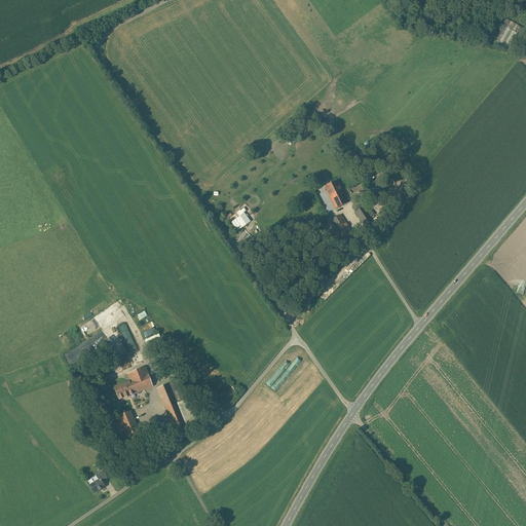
[(521,27),(505,19),(493,40),(509,48),(521,27)]
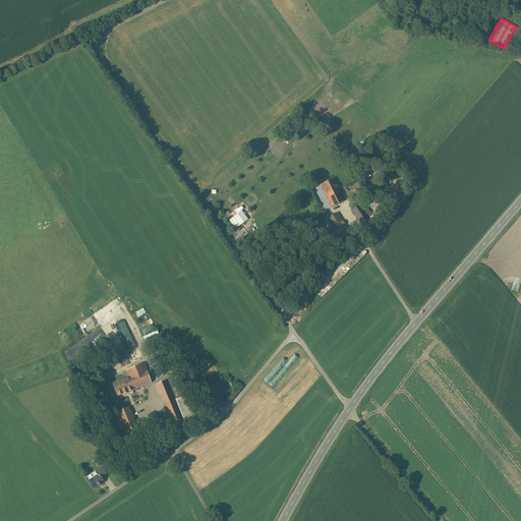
[(339,189),(334,179),(322,185),(333,207),(345,200),(339,189)]
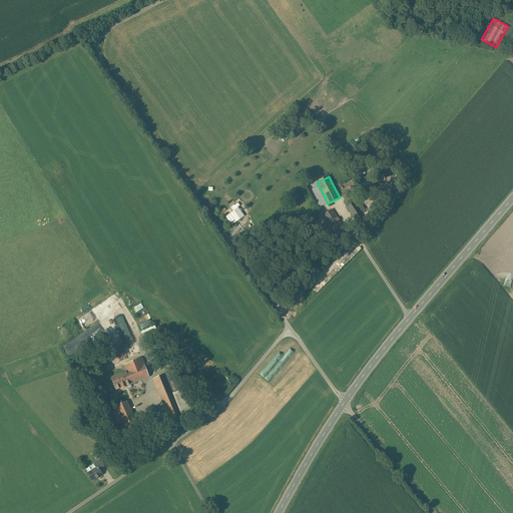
[(375,185),(375,182),(375,180),(373,178),(371,177),(368,177),(366,178),(365,179),(364,180),(363,182),(363,185),(364,188),(366,189),(369,190),(372,189),(374,188),(375,185)]
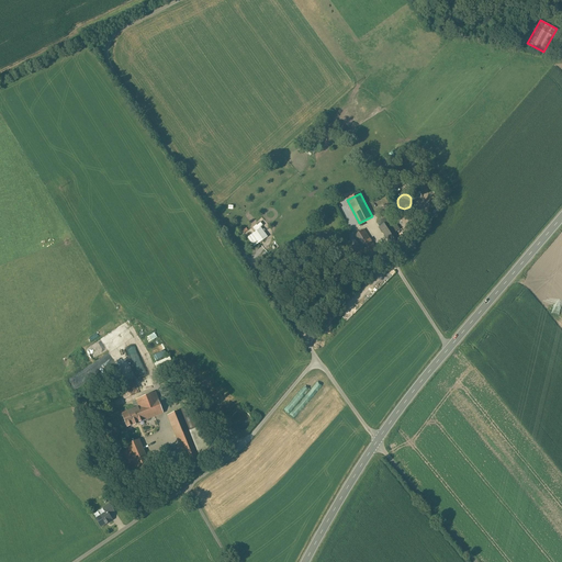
[(394,235),(386,223),(380,227),(388,239),(394,235)]
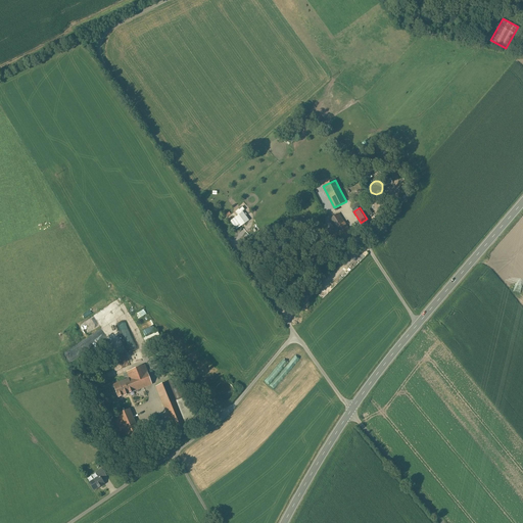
[(343,241),(352,235),(338,214),(329,220),(343,241)]
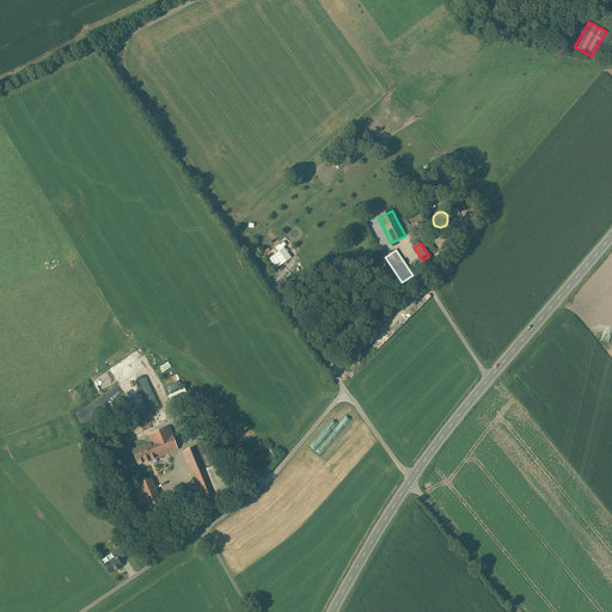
[(276,254),(269,258),(276,268),(283,263),(276,254)]
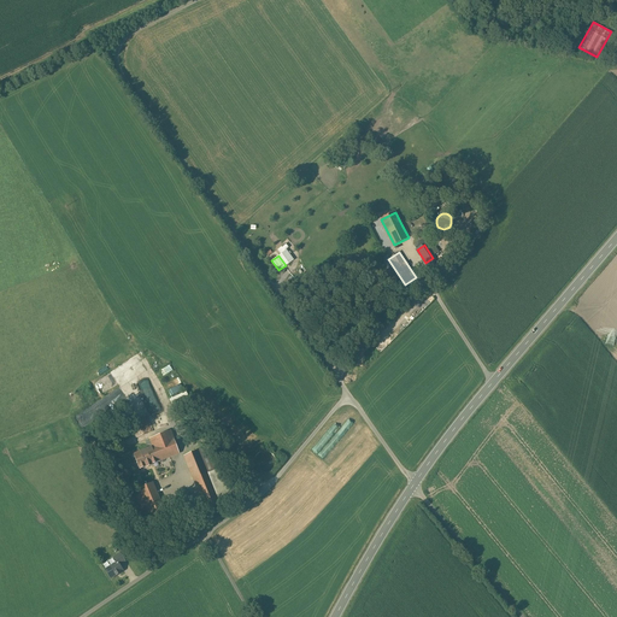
[(191,391),(174,397),(178,413),(195,407),(191,391)]
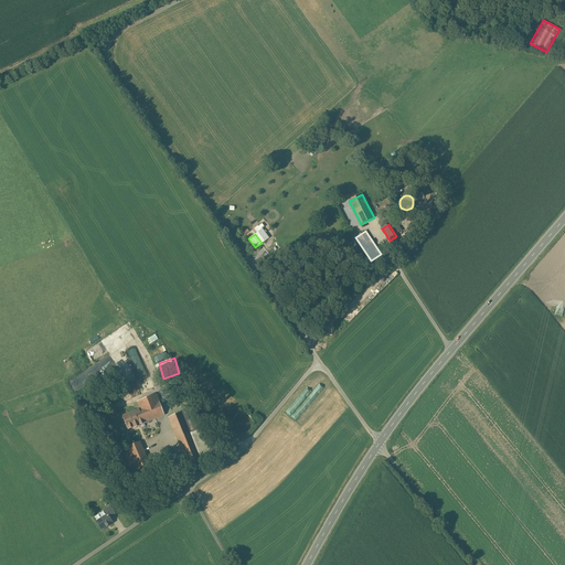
[(164,415),(156,394),(134,403),(136,408),(138,407),(138,409),(123,416),(128,429),(134,427),(134,428),(140,425),(139,425),(164,415)]
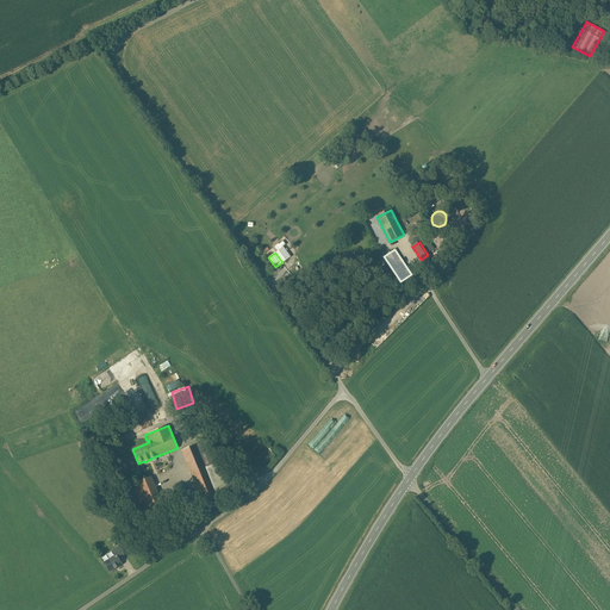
[(91,448),(107,440),(104,433),(97,436),(94,434),(86,439),(91,448)]
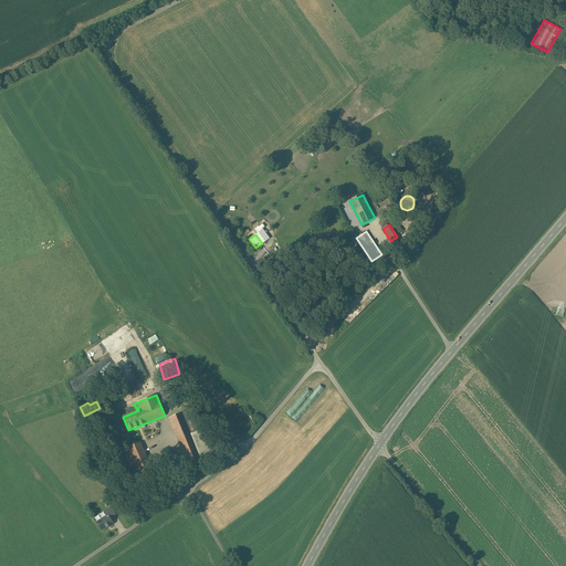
[(182,413),(169,418),(189,467),(202,461),(182,413)]
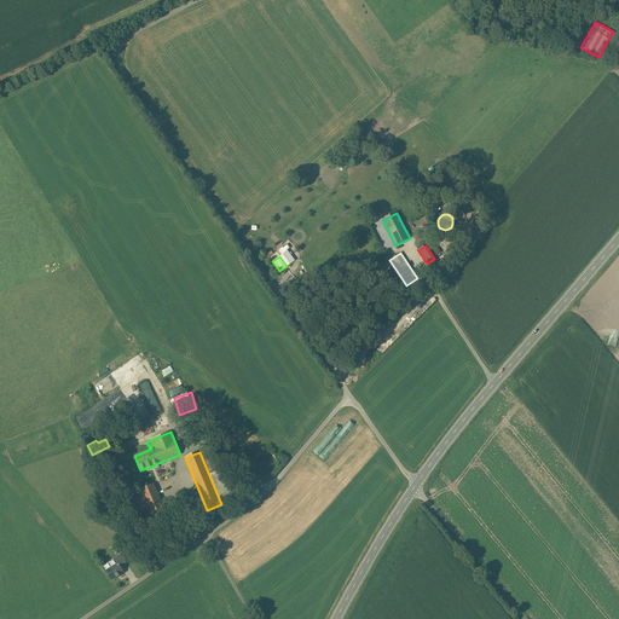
[(167,516),(152,485),(129,493),(143,526),(167,516)]
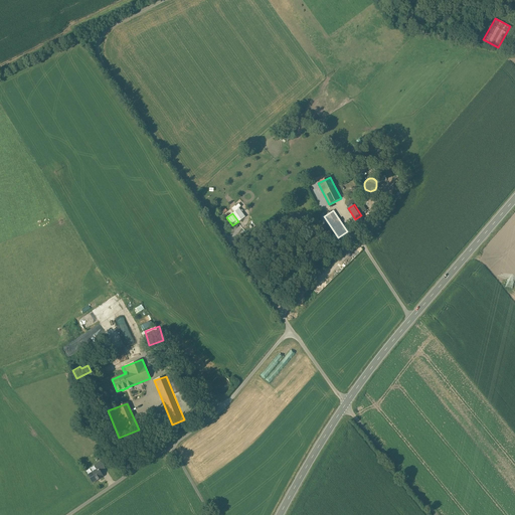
[(101,462),(95,465),(98,469),(100,472),(105,469),(101,462)]
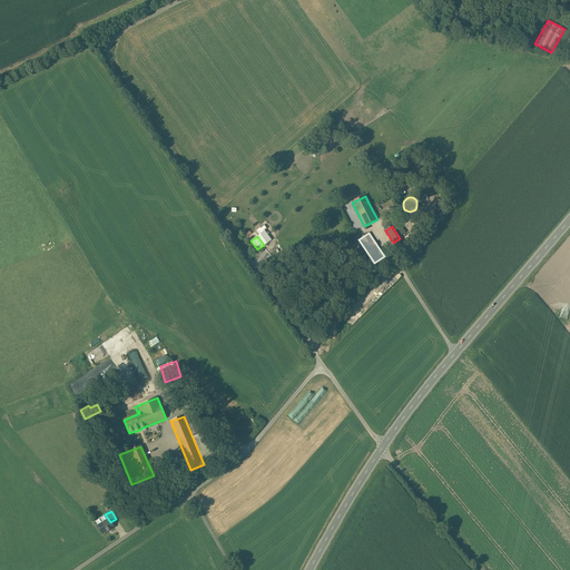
[(108,519),(97,526),(102,534),(114,528),(110,522),(108,519)]
